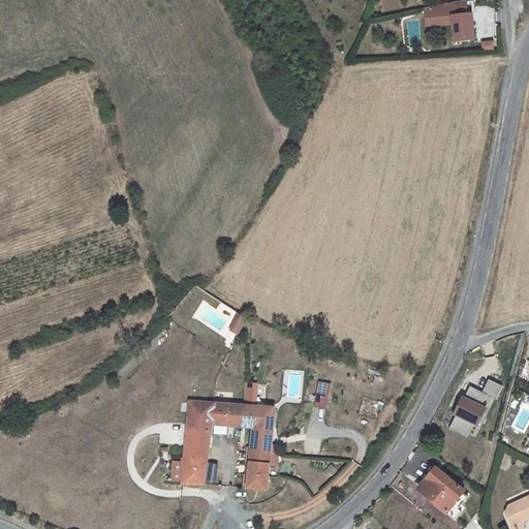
[(452,17),(466,14),(463,2),(423,9),(426,25),(453,23),(452,17)]
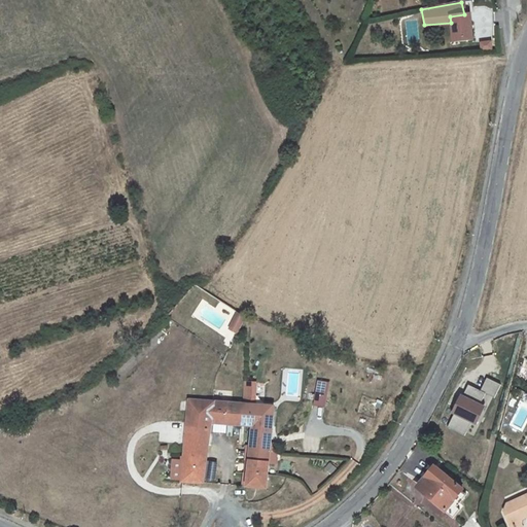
[(464,14),(450,16),(451,23),(453,42),(472,40),(470,14),(464,14)]
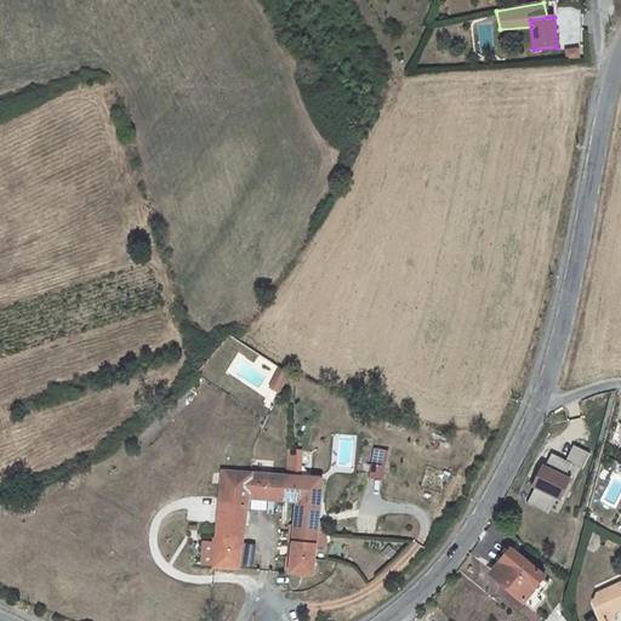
[(288,374),(280,370),(271,387),(279,392),(288,374)]
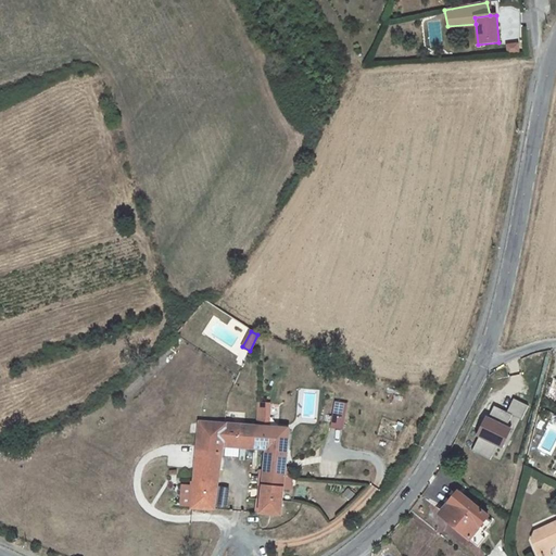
[(491,460),(497,447),(502,450),(512,430),(508,428),(514,416),(522,420),(529,407),(515,400),(508,413),(495,406),(472,451),(491,460)]
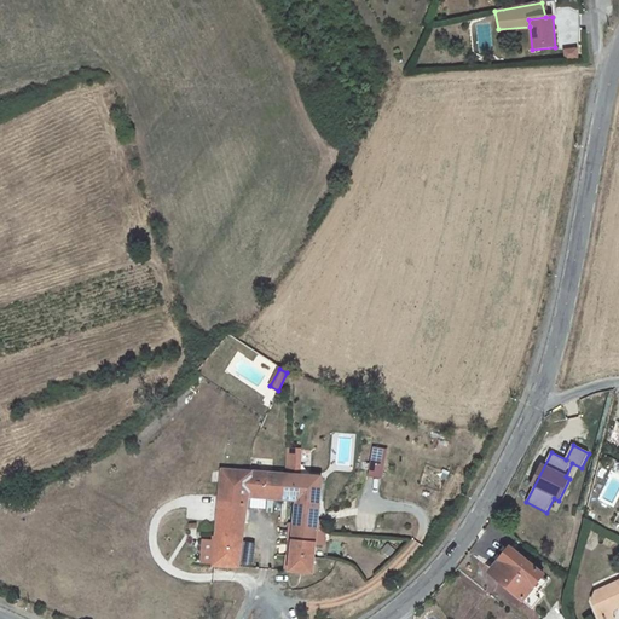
[(368,476),(383,479),(387,449),(371,446),(368,476)]
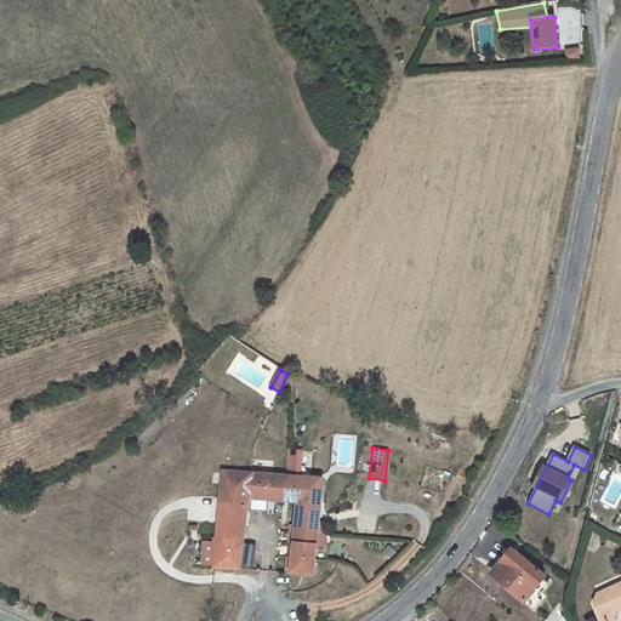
[(288,449),(286,473),(297,473),(297,449),(288,449)]
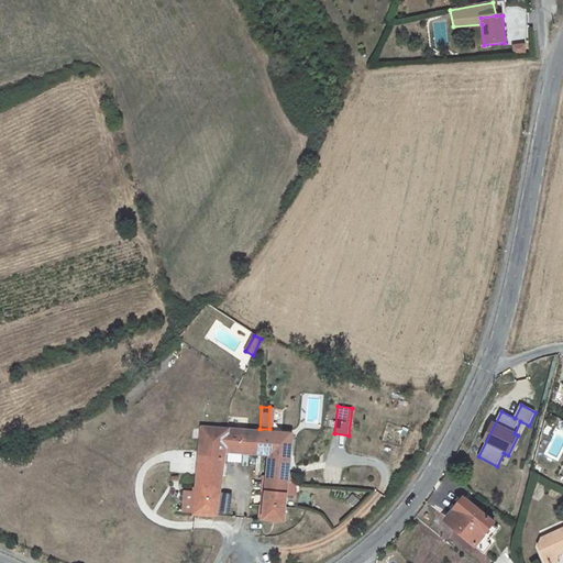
[(194,515),(218,516),(223,451),(227,452),(225,461),(240,462),(240,453),(257,455),(258,432),(201,428),(196,487),(196,493),(194,515)]
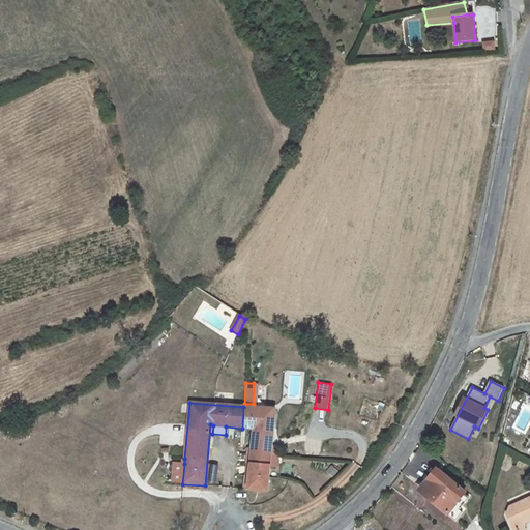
[(271,446),(274,410),(243,407),(242,429),(241,432),(245,432),(245,429),(253,430),(248,490),(268,491),(270,465),(271,446)]
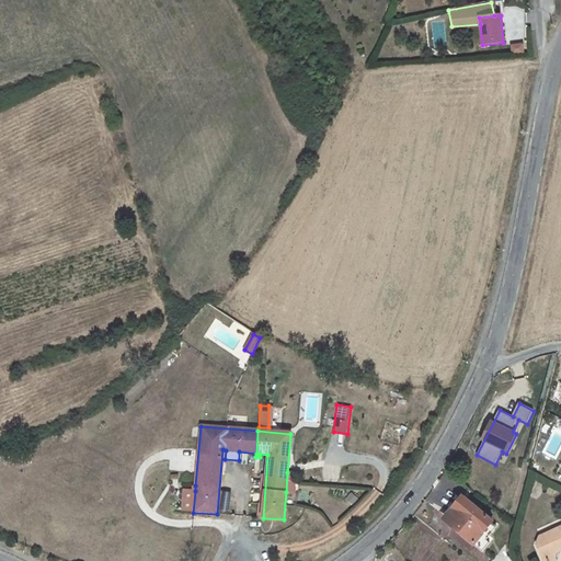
[(286,492),(294,493),(295,473),(287,472),(286,492)]
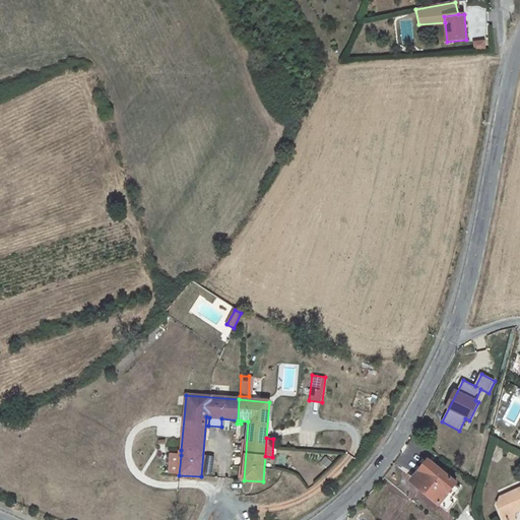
[(171,454),(170,474),(179,475),(181,455),(171,454)]
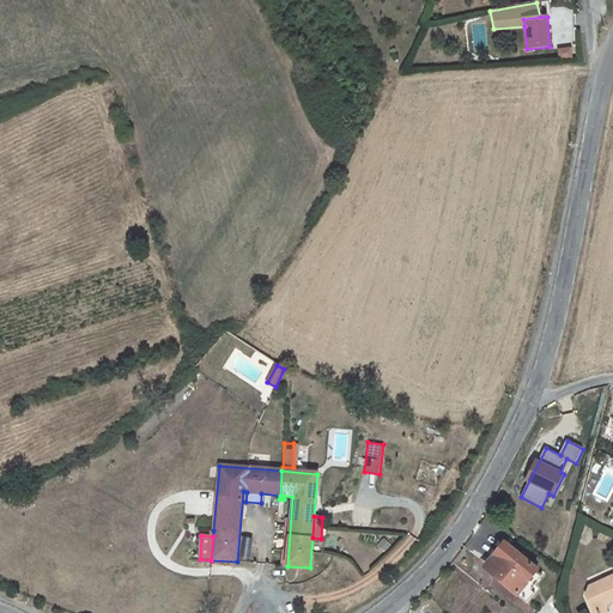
[(496,559),(486,571),(520,595),(530,581),(535,584),(542,575),(538,571),(538,570),(501,542),(492,556),(496,559)]
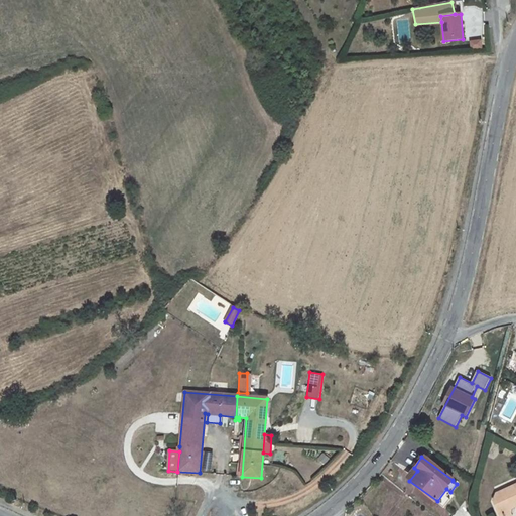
[(500,515),(515,515),(515,485),(498,494),(495,503),(500,515)]
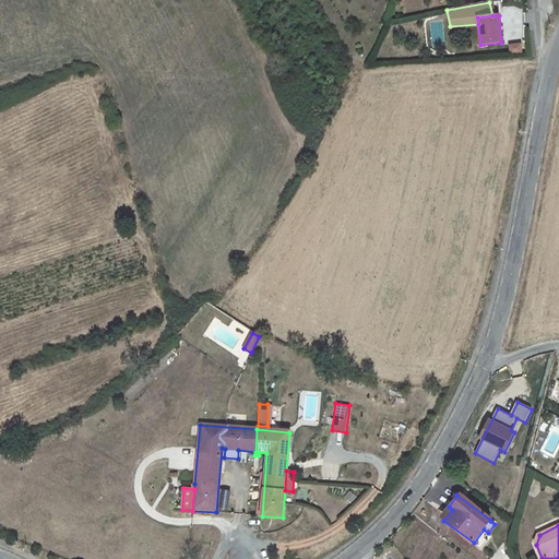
[(474,543),(483,549),(489,540),(486,537),(488,533),(484,530),(474,543)]
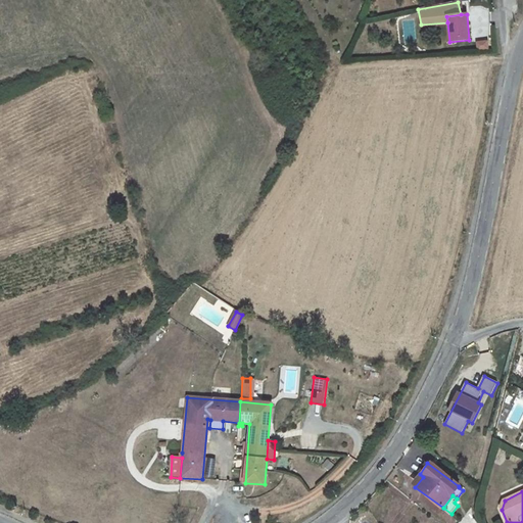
[(477,522),(472,516),(471,508),(458,522),(477,522)]
